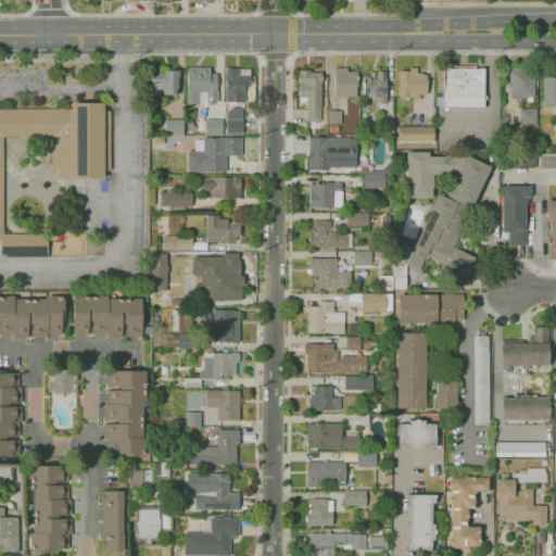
[(187,67),(187,104),(199,104),(199,92),(206,92),(206,102),(216,102),(217,67),(187,67)]
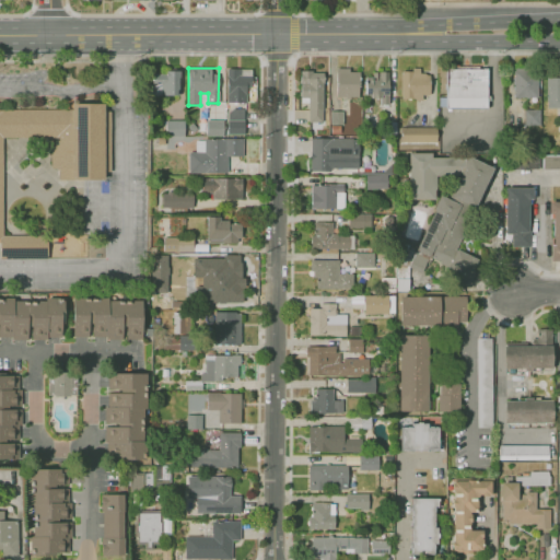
[(253,69),(228,68),(226,101),(246,101),(246,90),(253,90),(253,69)]
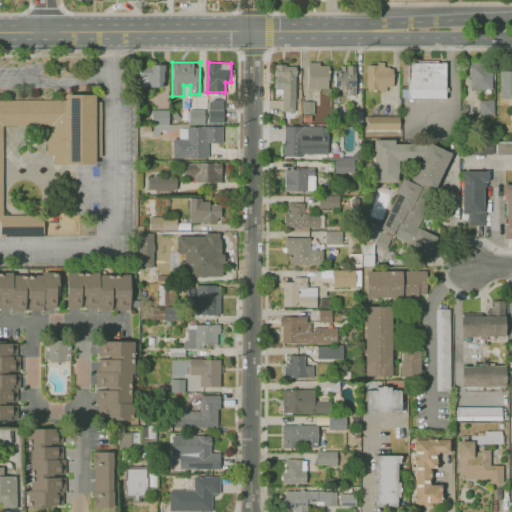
[(309,63),(309,77),(301,77),(301,91),(329,91),(329,62),(309,63)]
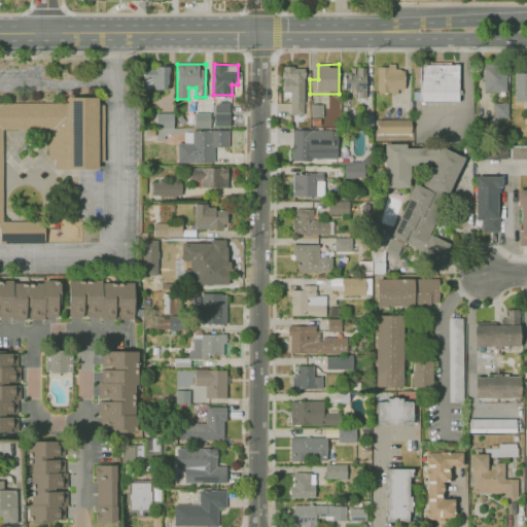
[(377,68),(388,68),(388,64),(397,64),(397,69),(405,69),(405,86),(396,86),(397,94),(378,94),(377,68)]
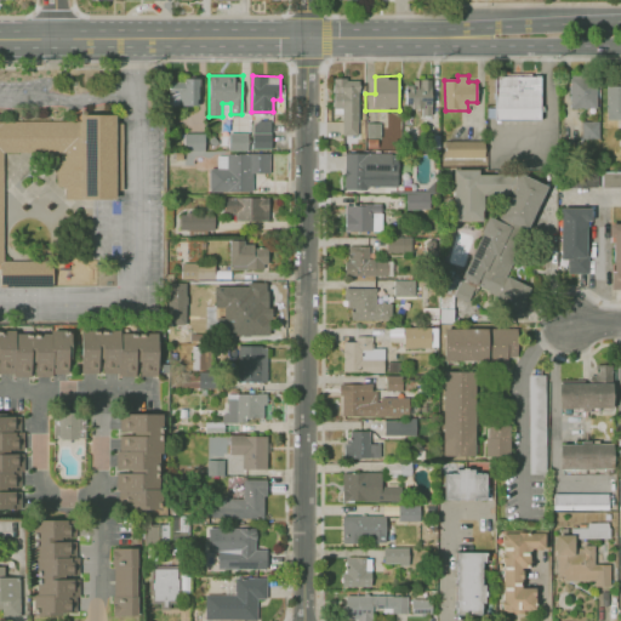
[(495,77),(541,77),(541,121),(495,120),(495,77)]
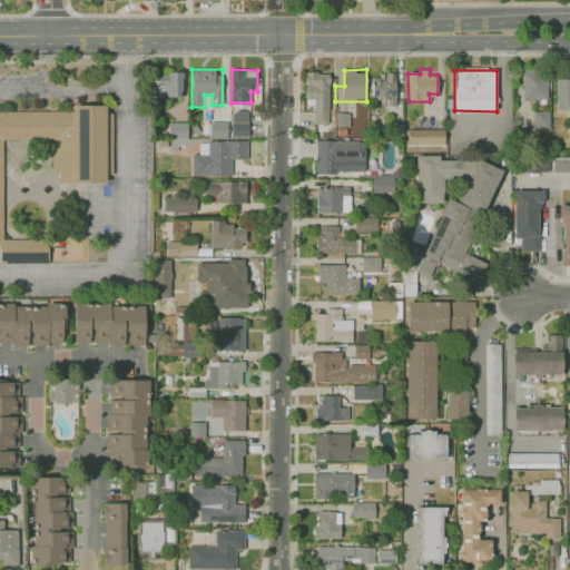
[(523,71),(524,99),(548,99),(548,71),(523,71)]
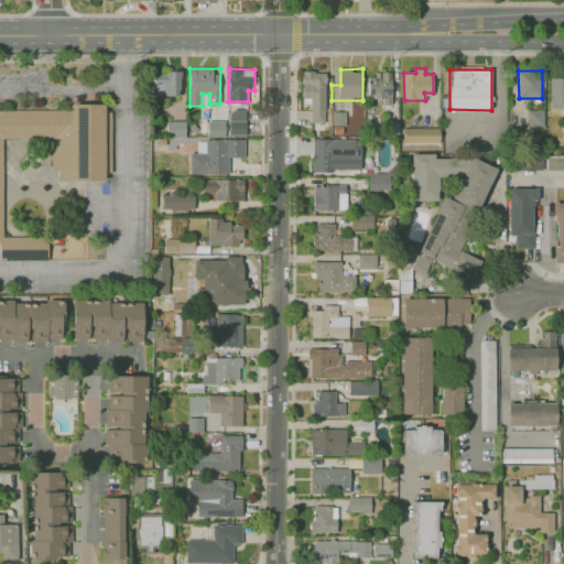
[(181,72),(152,72),(152,84),(165,84),(165,94),(181,94),(181,72)]
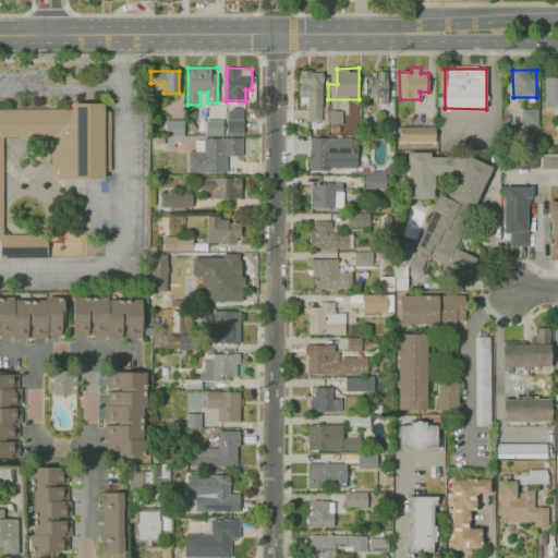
[(300,71),(311,71),(311,76),(320,76),(320,121),(311,121),(311,106),(299,106),(300,71)]
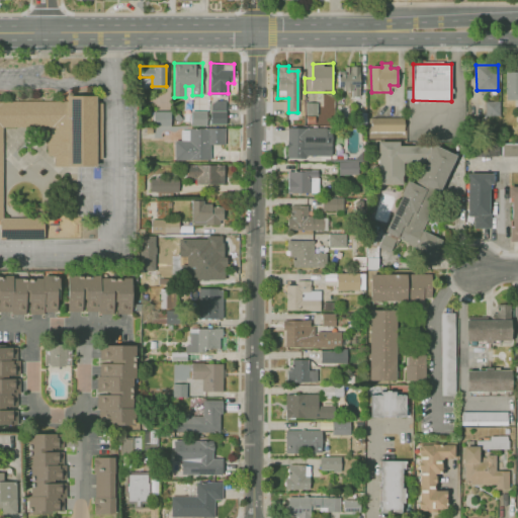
[(359,67),(360,97),(352,98),(352,92),(340,92),(339,75),(348,75),(348,67),(359,67)]
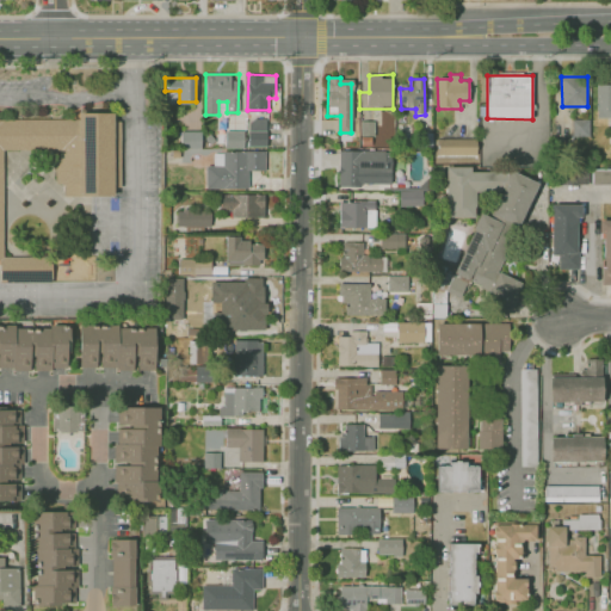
[(610,86),(597,86),(597,118),(610,118),(610,86)]
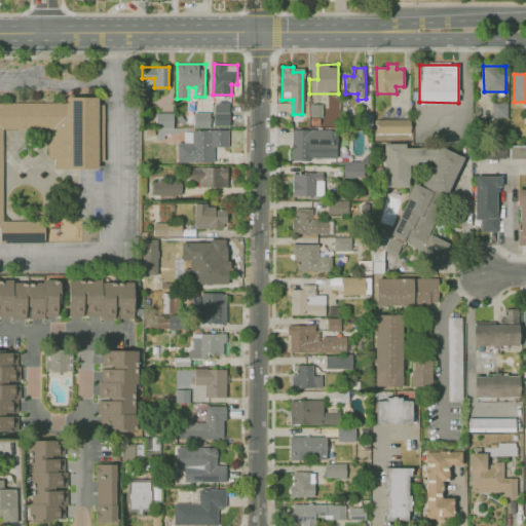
[(104,95),(63,95),(63,101),(0,100),(0,240),(44,240),(43,232),(43,221),(0,221),(0,125),(50,125),(51,167),(104,166),(104,95)]
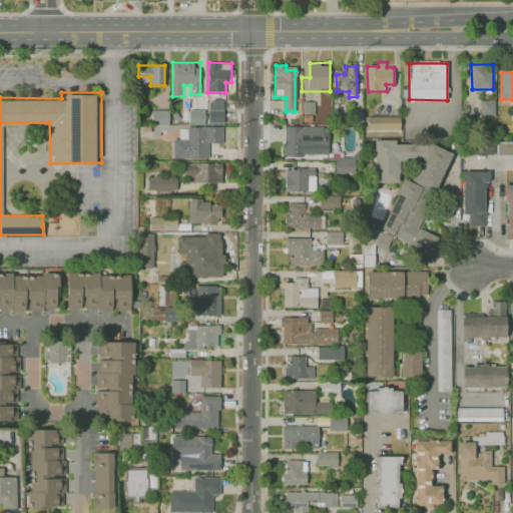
[(209,99),(209,120),(222,121),(223,99),(209,99)]
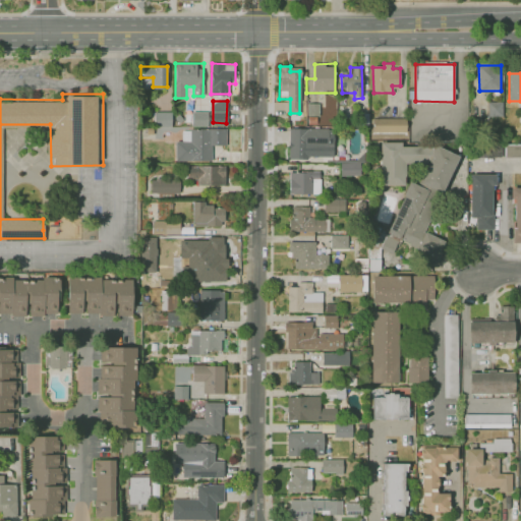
[(489,103),(489,118),(500,118),(500,103),(489,103)]
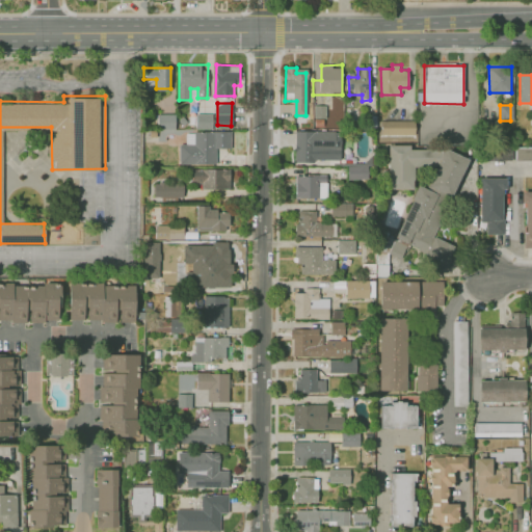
[(314,106),(314,118),(327,118),(326,106),(314,106)]
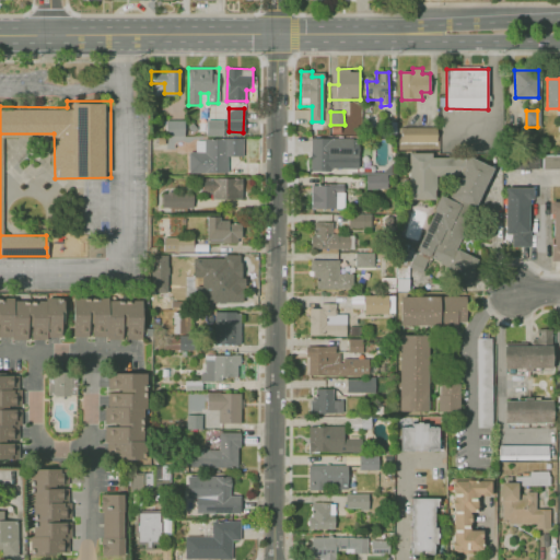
[(209,133),(222,133),(222,119),(209,119),(209,133)]
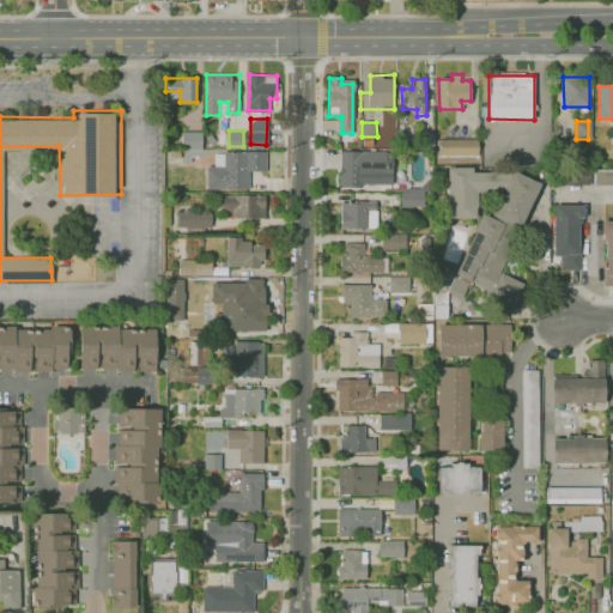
[(183,146),(202,147),(202,132),(183,132),(183,146)]
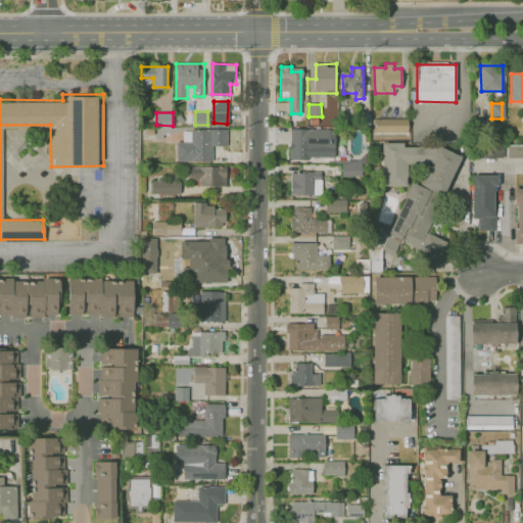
[(408,119),(374,119),(374,133),(407,133),(408,119)]
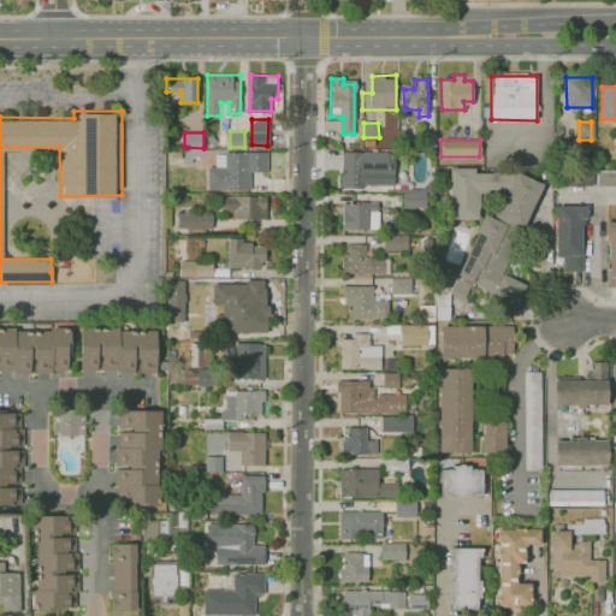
[(268,152),(226,150),(225,166),(211,166),(209,188),(252,189),(252,170),(268,170),(268,152)]
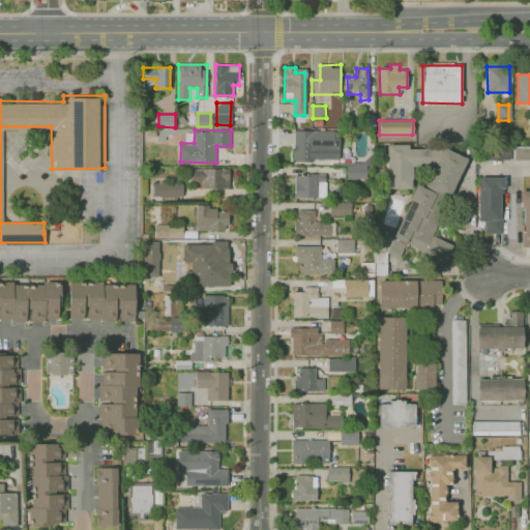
[(331,131),(293,131),(293,162),(313,162),(313,148),(331,148),(331,131)]
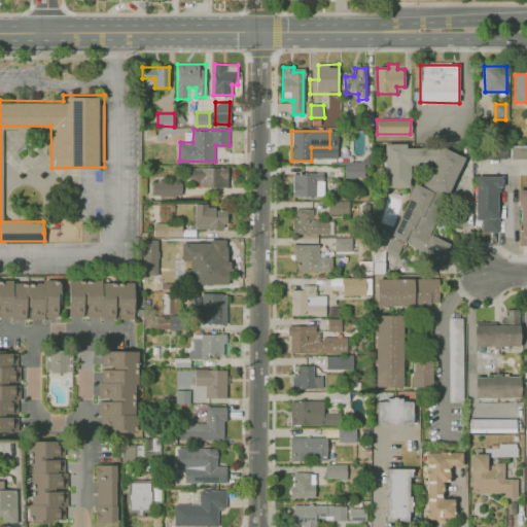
[(409,144),(409,186),(386,187),(385,144),(409,144)]
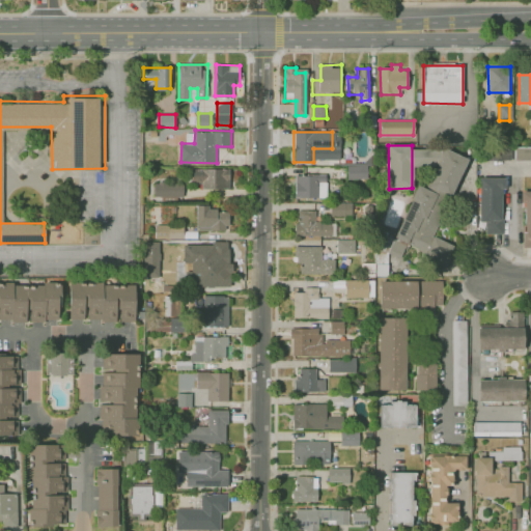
[(443,146),(426,186),(452,196),(469,158),(443,146)]
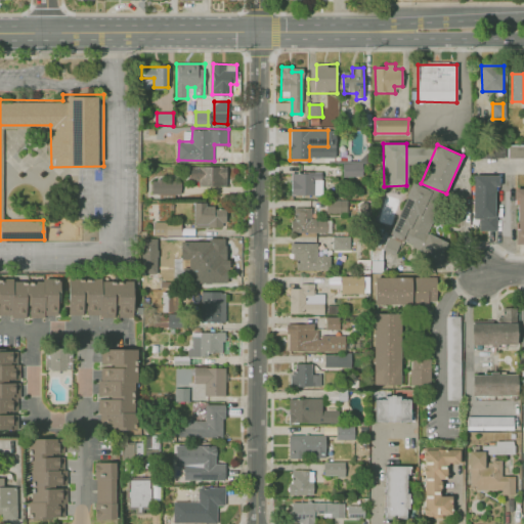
[(472,157),(505,157),(505,145),(472,144),(472,157)]
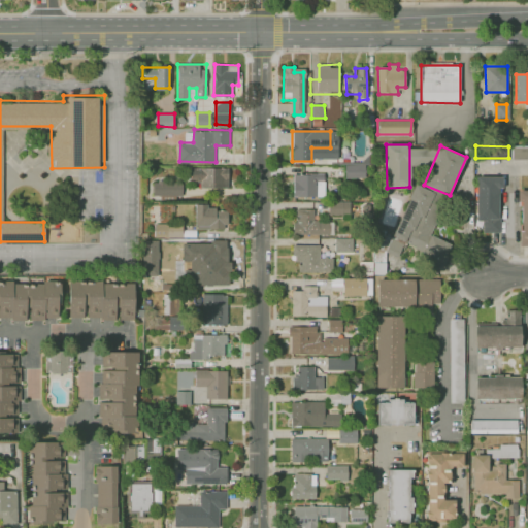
[(514,159),(527,159),(527,145),(514,145),(514,159)]
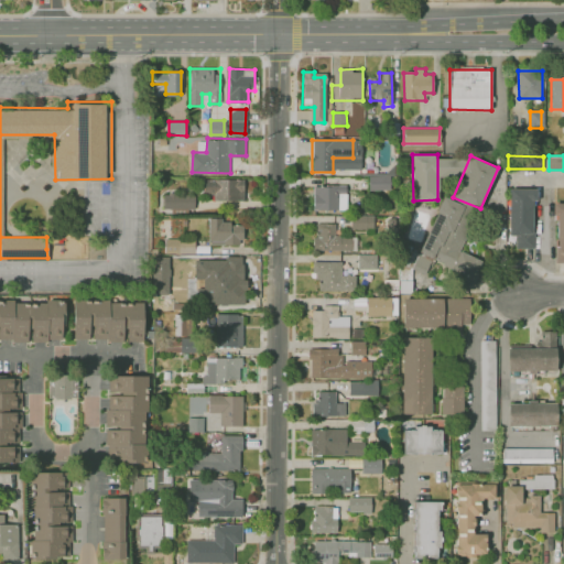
[(358,173),(388,173),(388,193),(358,193),(358,173)]
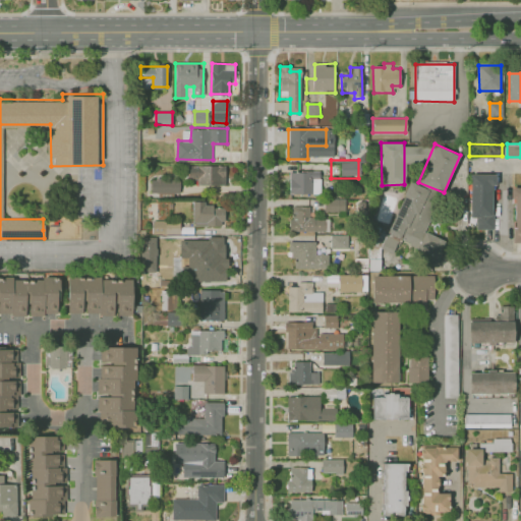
[(185,165),(226,165),(226,184),(197,183),(197,178),(185,178),(185,165)]
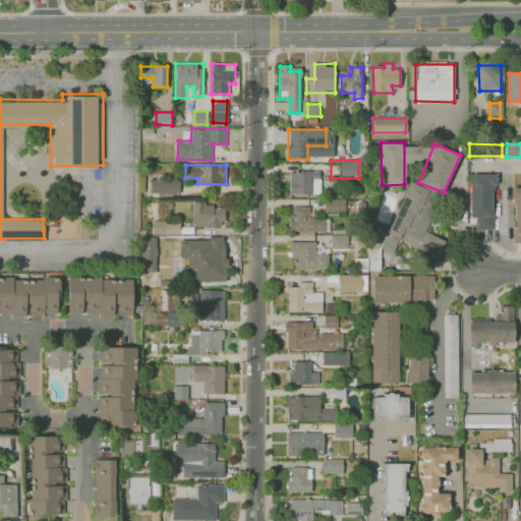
[(321,169),(289,169),(289,194),(313,194),(313,179),(321,179),(321,169)]
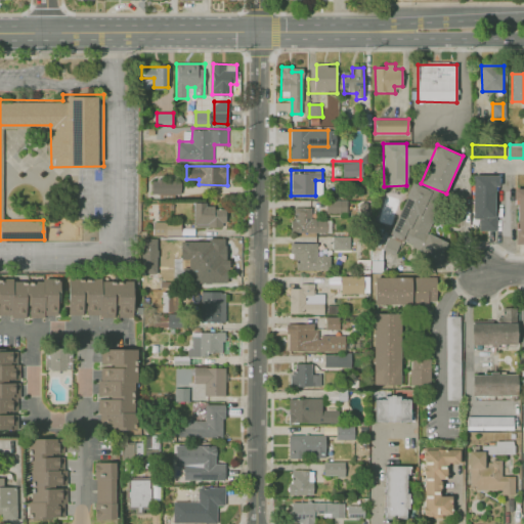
[(498,175),(473,176),(474,219),(481,218),(482,229),(496,229),(495,186),(498,186),(498,175)]
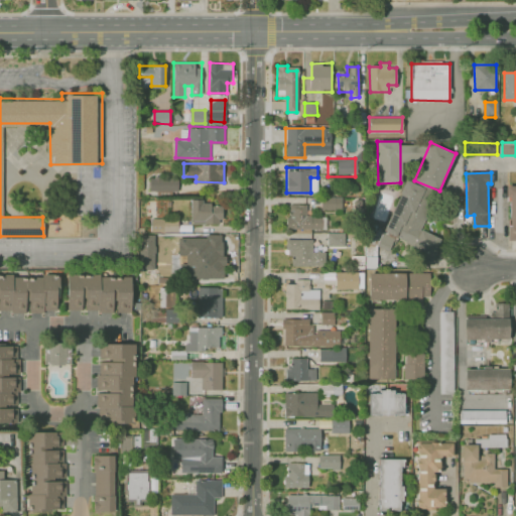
[(148,190),(176,191),(177,178),(149,177),(148,190)]
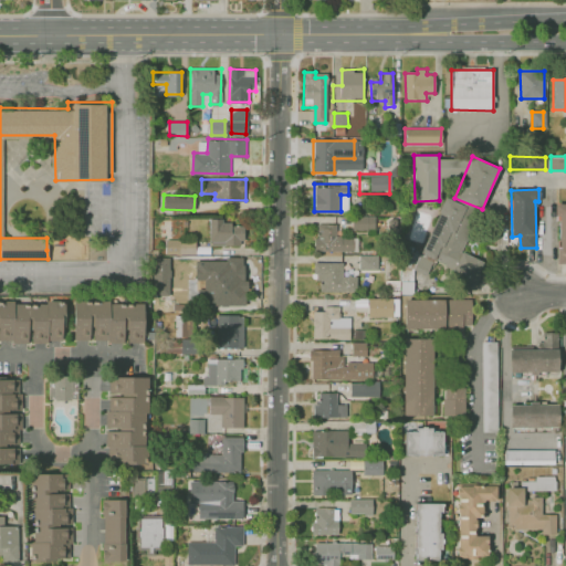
[(447,198),(479,213),(459,255),(437,244),(449,220),(439,215),(447,198)]
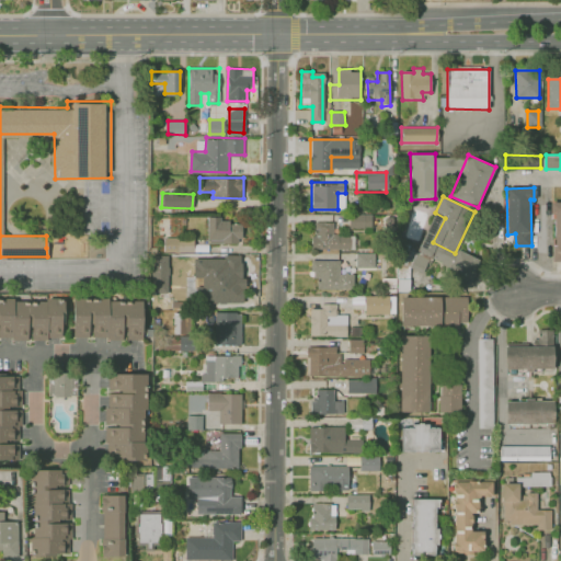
[(550,203),(560,202),(560,260),(556,261),(554,214),(551,214),(550,203)]
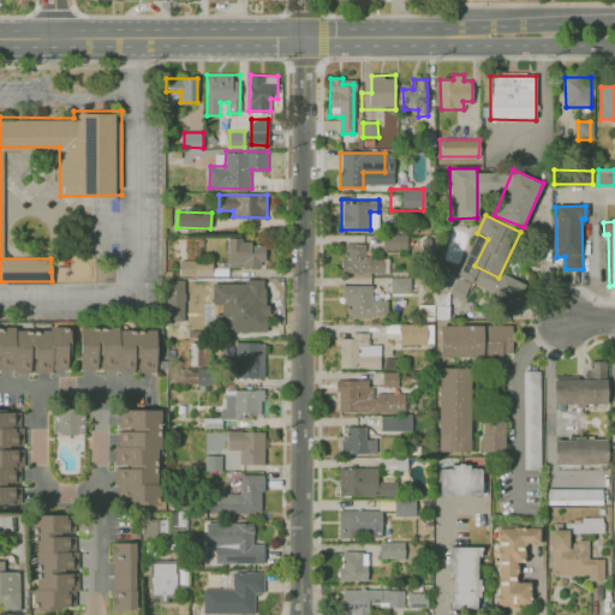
[(228,237),(227,263),(267,264),(268,248),(244,248),(244,237),(228,237)]
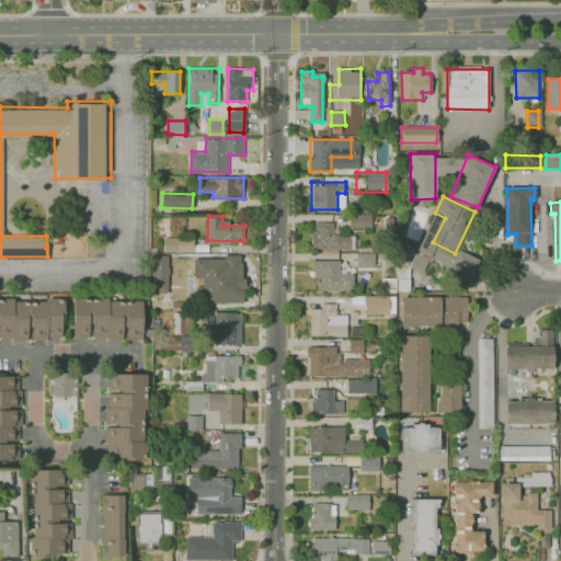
[(351,249),(316,248),(316,224),(334,224),(334,233),(351,233),(351,249)]
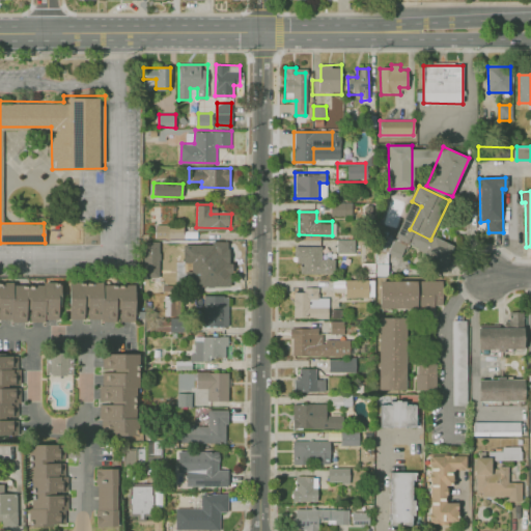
[(394,238),(404,219),(410,221),(407,228),(413,232),(407,244),(394,238)]
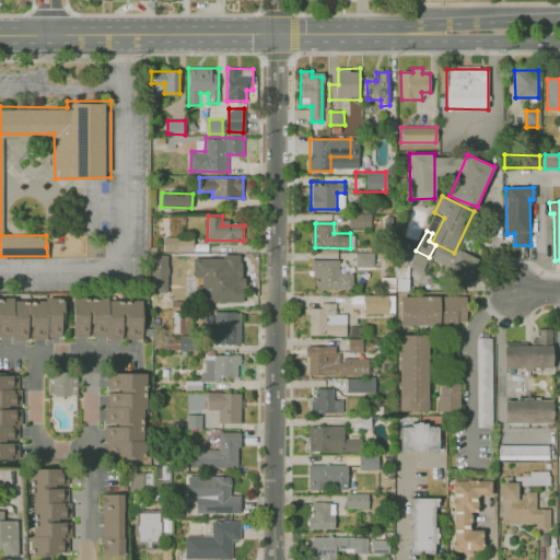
[(165,247),(193,248),(193,235),(165,234),(165,247)]
